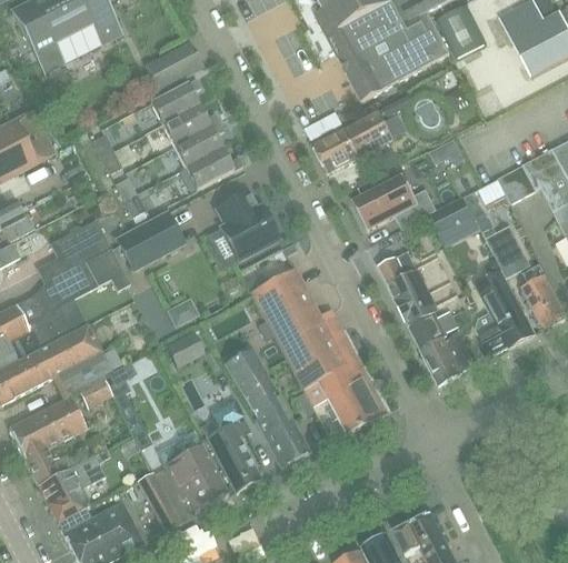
[(45,72),(121,32),(105,0),(30,0),(11,10),(45,72)]
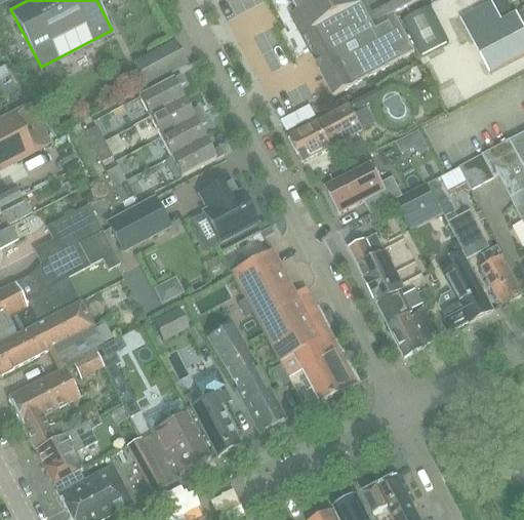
[(289,12),(293,20),(329,0),(292,0),(296,8),(289,12)]
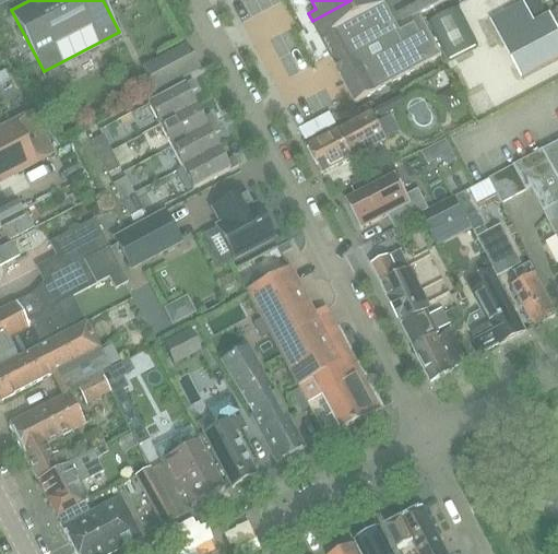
[(351,0),(312,21),(329,52),(335,63),(423,18),(419,11),(441,0),(351,0)]
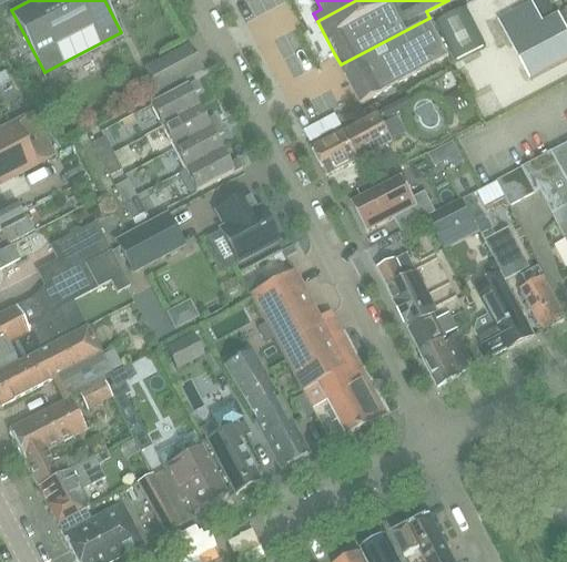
[(526,0),(496,16),(507,37),(542,19),(535,6),(534,3),(532,0),(526,0)]
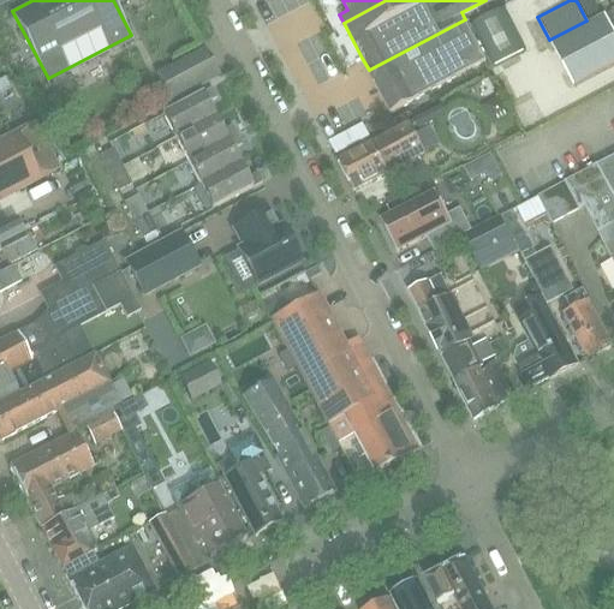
[(526,47),(504,4),(469,22),(492,65),(526,47)]
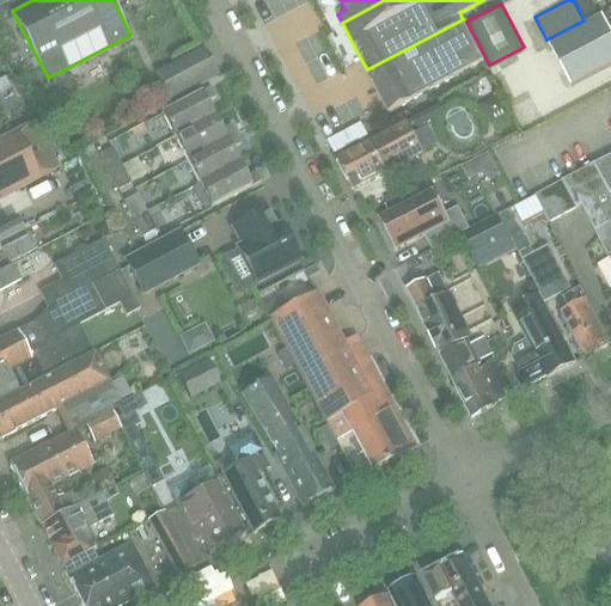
[(584,20),(547,40),(570,84),(610,61),(610,29),(609,25),(610,24),(610,6),(602,12),(602,11),(599,12),(584,20)]
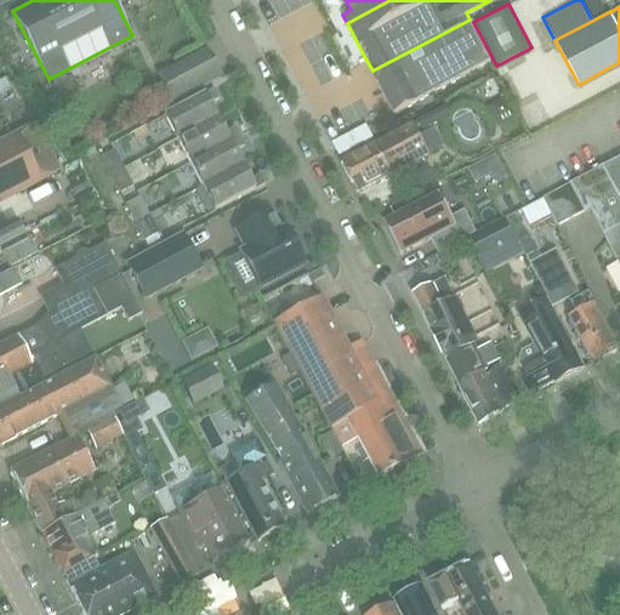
[(470,20),(373,70),(392,107),(393,109),(416,97),(416,96),(490,57),(470,20)]
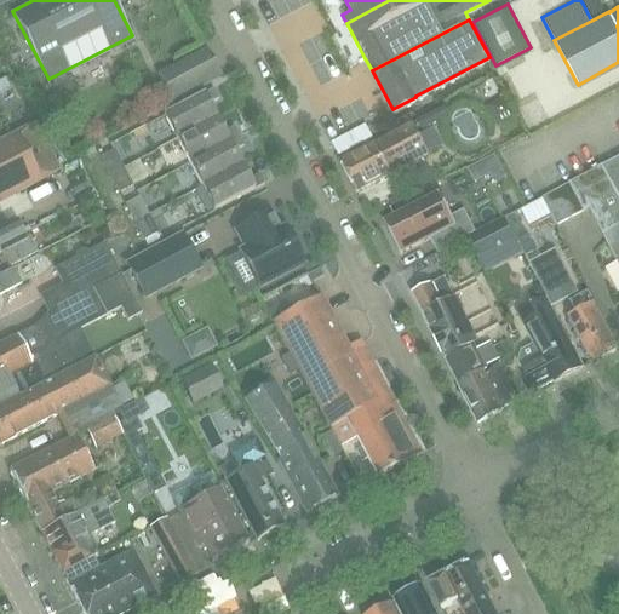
[(158,73),(171,99),(219,74),(205,47),(158,73)]
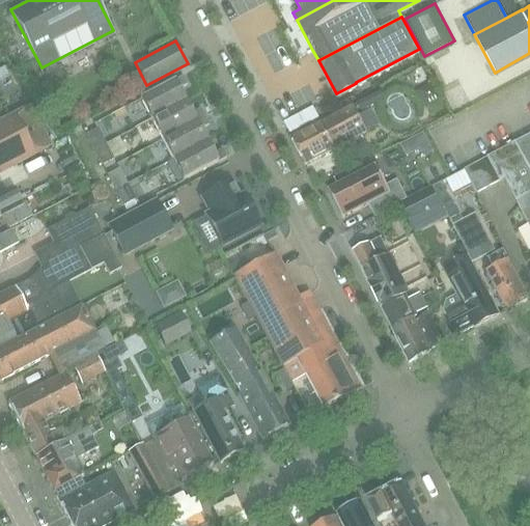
[(4,62),(0,64),(0,77),(9,72),(4,62)]
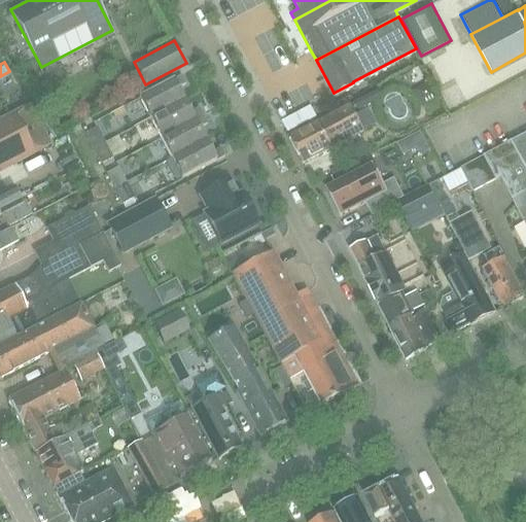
[(173,76),(138,96),(148,115),(184,97),(178,85),(185,81),(181,72),(173,76)]
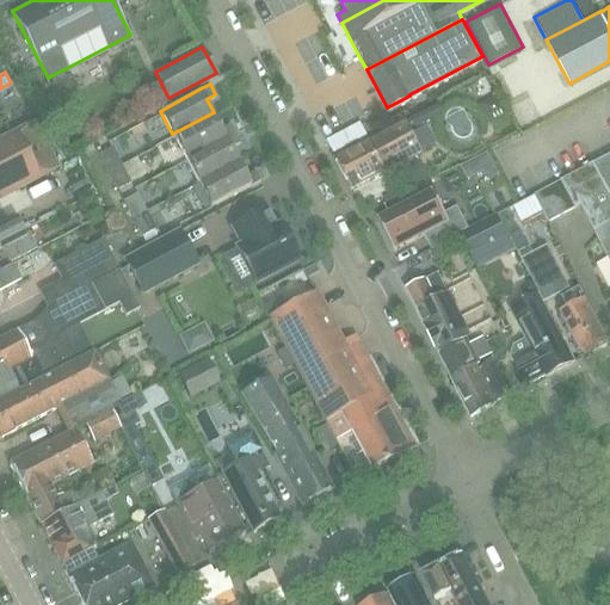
[(425,100),(408,110),(417,124),(433,115),(425,100)]
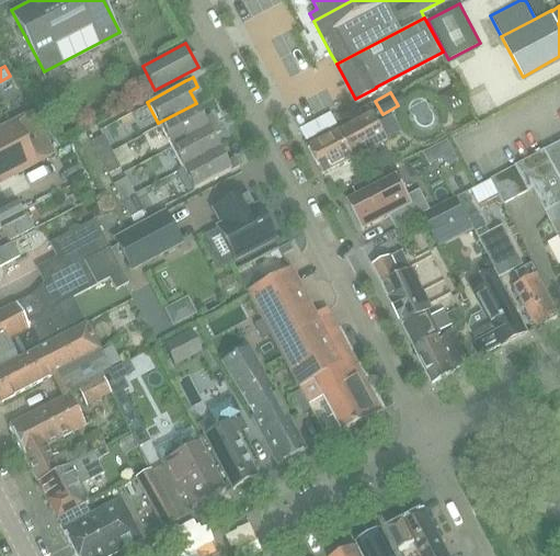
[(158,123),(170,145),(216,121),(212,112),(203,116),(196,103),(158,123)]
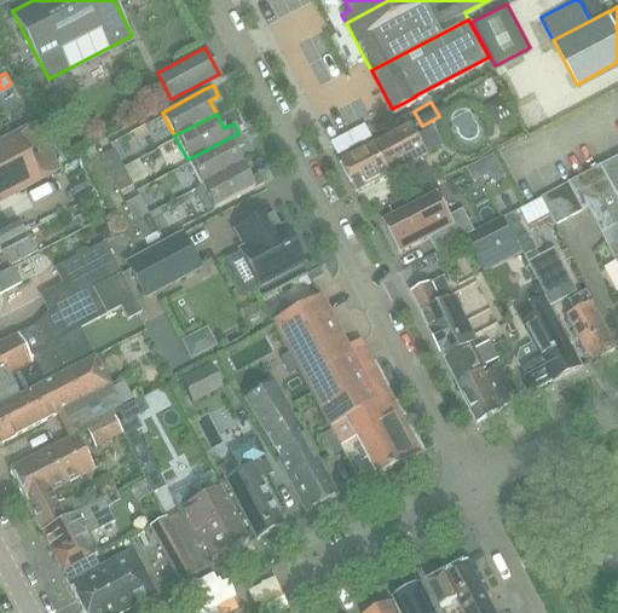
[(0,196),(58,167),(35,120),(0,138),(0,196)]
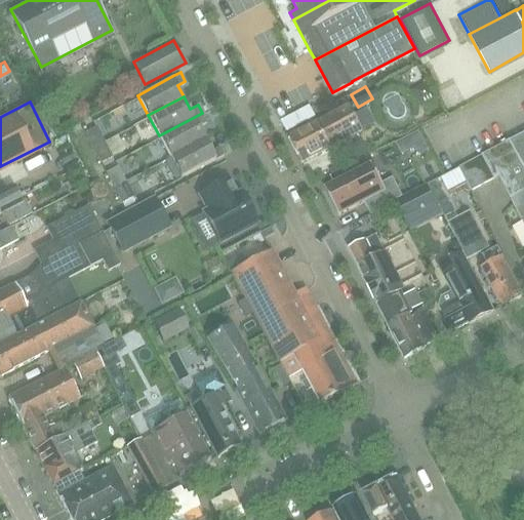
[(317,119),(287,135),(300,160),(331,144),(363,126),(375,120),(366,105),(354,111),(350,102),(317,119)]
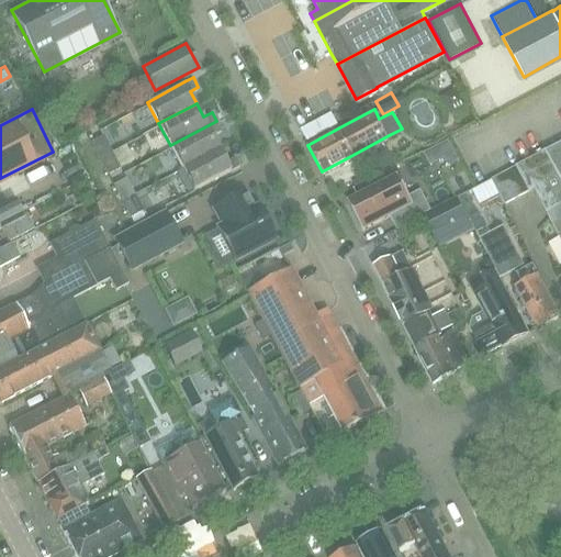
[(216,121),(170,145),(182,166),(220,146),(212,134),(221,129),(216,121)]
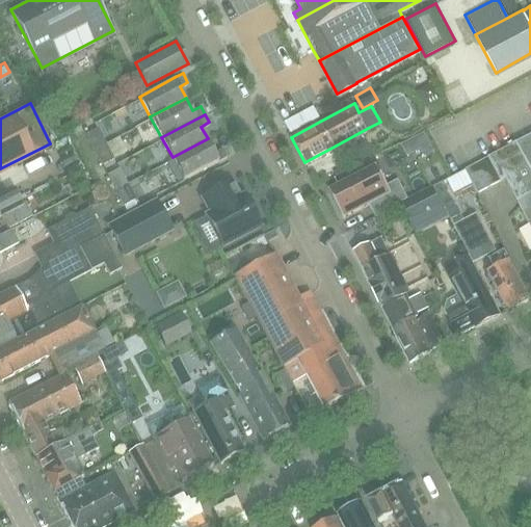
[(89,129),(85,131),(94,147),(101,142),(106,140),(98,125),(89,129)]
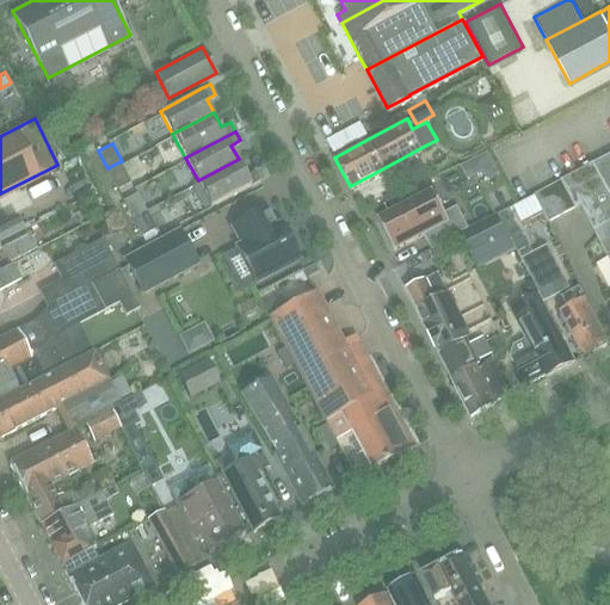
[(486,149),(460,162),(467,176),(482,168),(486,177),(498,171),(493,162),(486,149)]
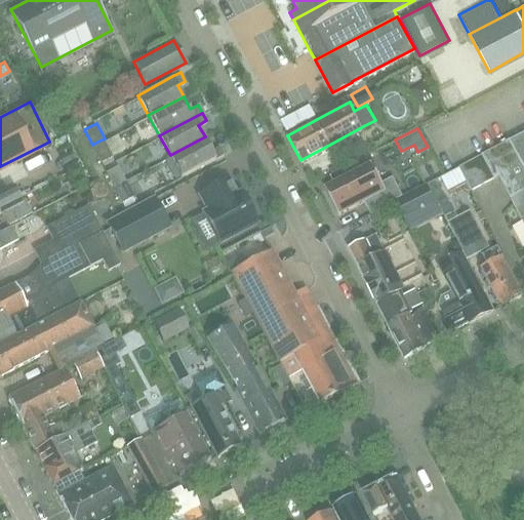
[(508,137),(521,161),(523,159),(523,138),(520,131),(508,137)]
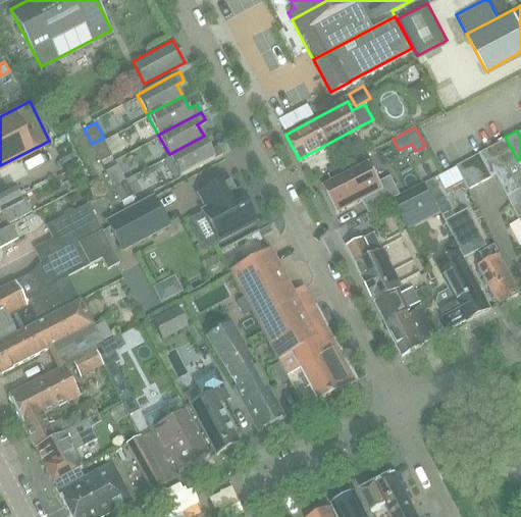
[(169,154),(179,174),(214,156),(222,152),(218,144),(210,148),(204,136),(169,154)]
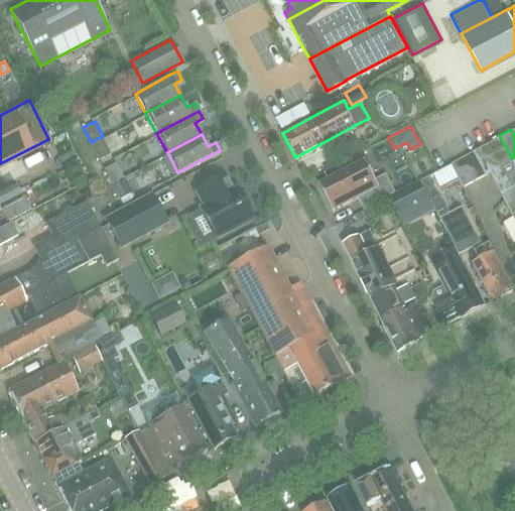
[(355,135),(341,143),(348,156),(363,148),(355,135)]
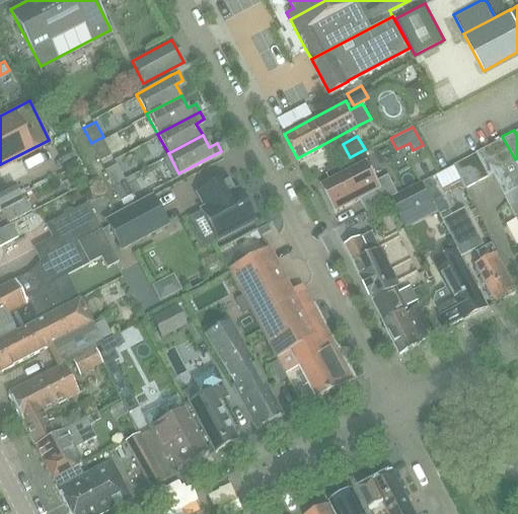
[(517,164),(515,159),(502,136),(453,161),(465,186),(492,171),(517,220),(517,164)]
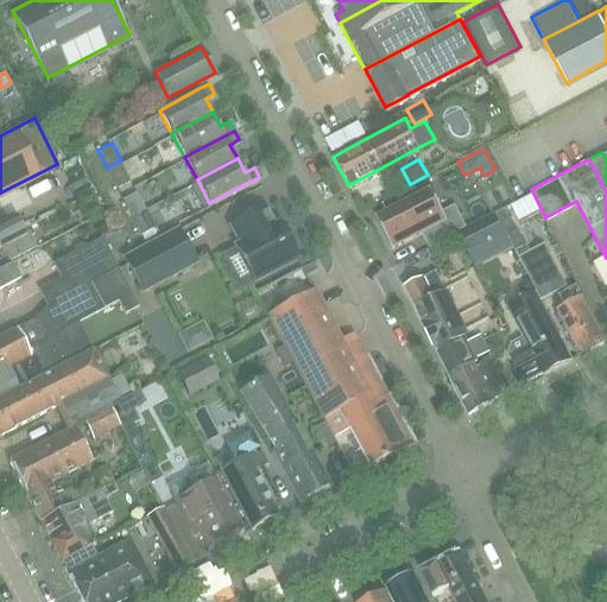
[(115,163),(107,168),(115,185),(122,182),(130,178),(121,160),(115,163)]
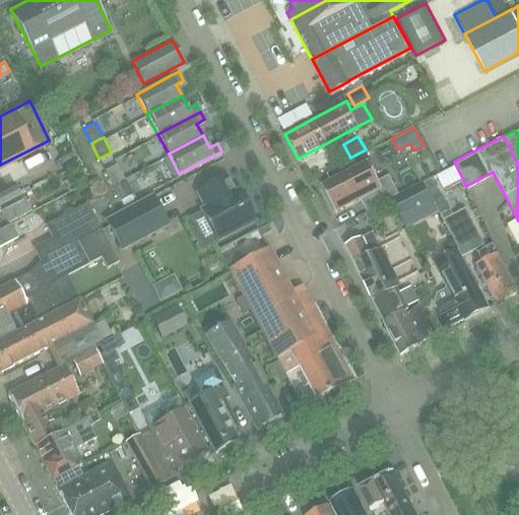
[(361,197),(367,207),(374,204),(399,191),(389,172),(378,178),(368,159),(321,184),(335,210),(361,197)]
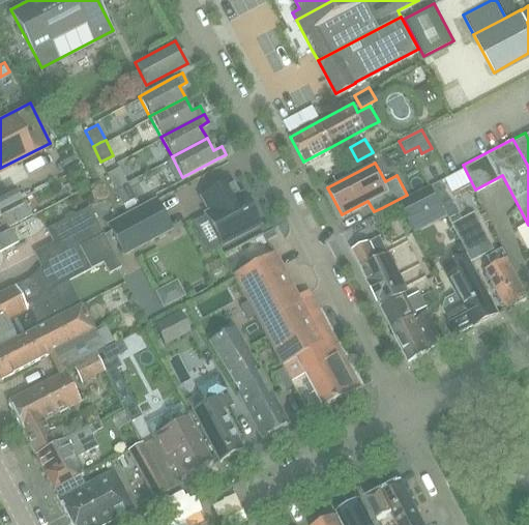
[(106,171),(114,186),(126,180),(118,165),(106,171)]
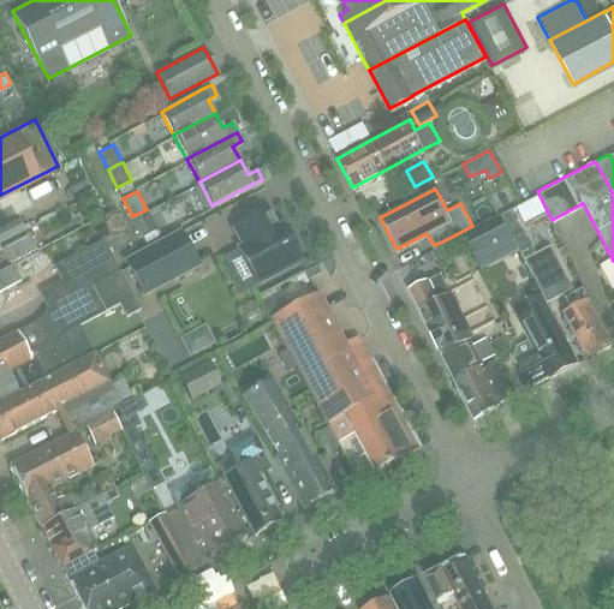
[(279,221),(270,207),(232,228),(240,243),(237,245),(258,284),(305,257),(284,219),(279,221)]
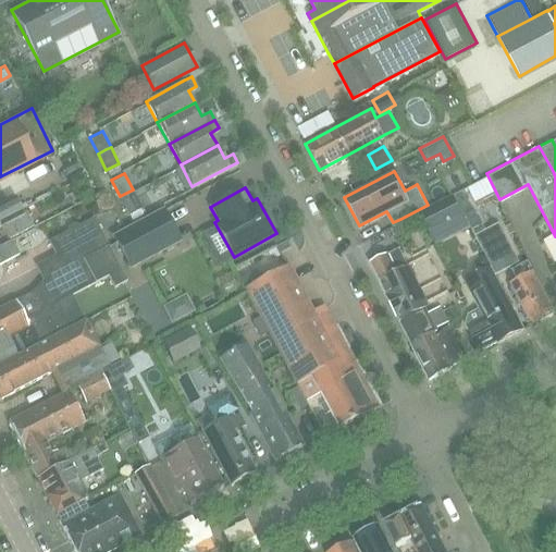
[(128,212),(134,210),(141,206),(133,189),(120,196),(128,212)]
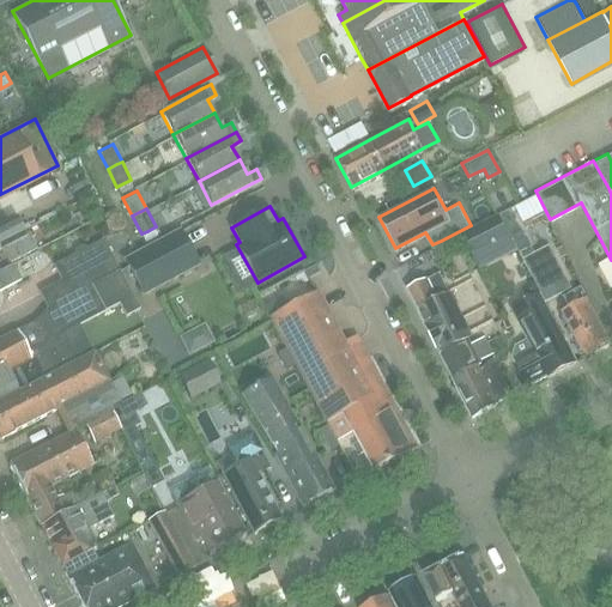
[(498,212),(462,231),(480,266),(516,247),(498,212)]
